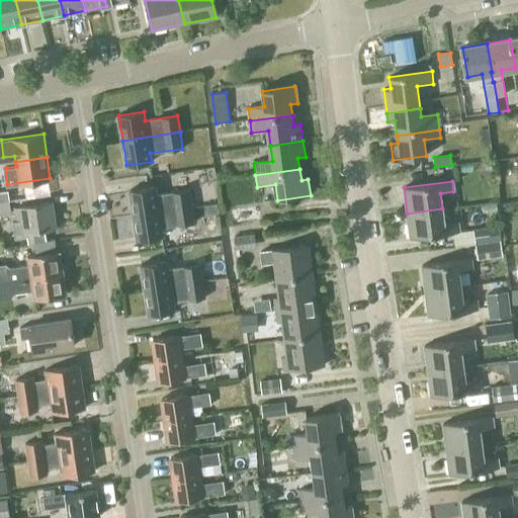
[(134,214),(191,206),(188,189),(156,194),(155,186),(130,190),(134,214)]
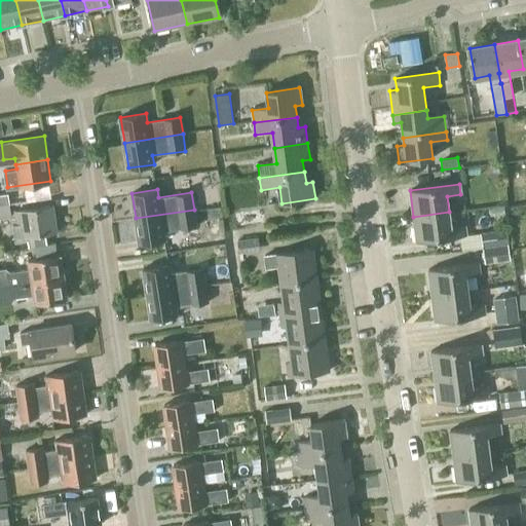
[(0,205),(10,204),(8,190),(0,191),(0,205)]
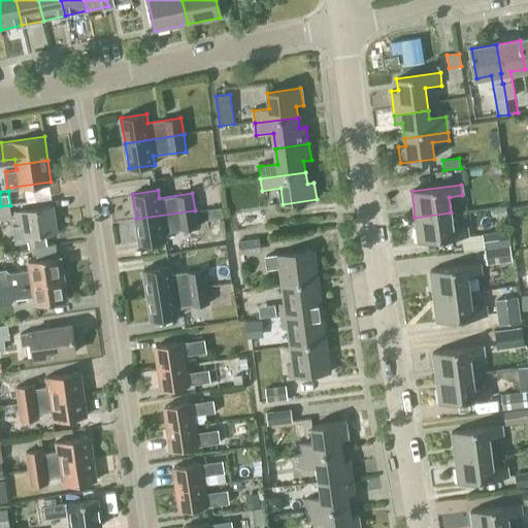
[(0,219),(12,218),(10,205),(0,206),(0,219)]
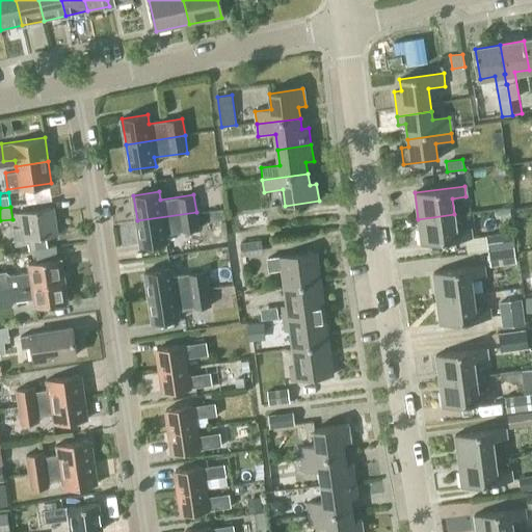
[(17,227),(14,228),(16,245),(27,243),(26,237),(54,233),(57,233),(54,208),(16,214),(15,214),(17,227)]
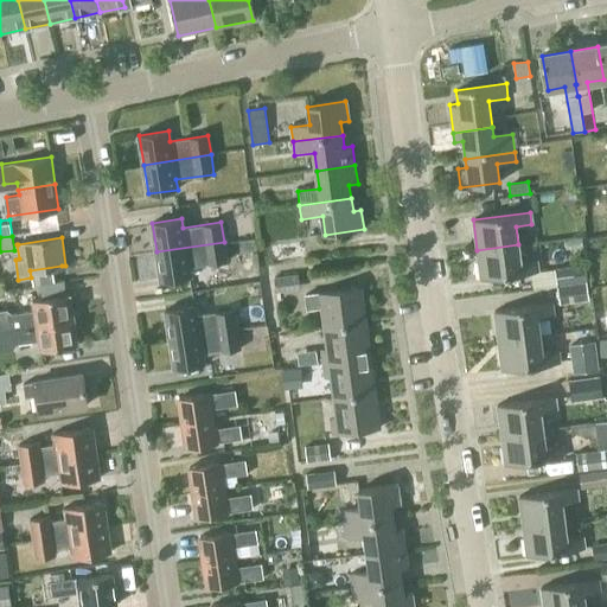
[(278,257),(310,254),(307,237),(275,240),(278,257)]
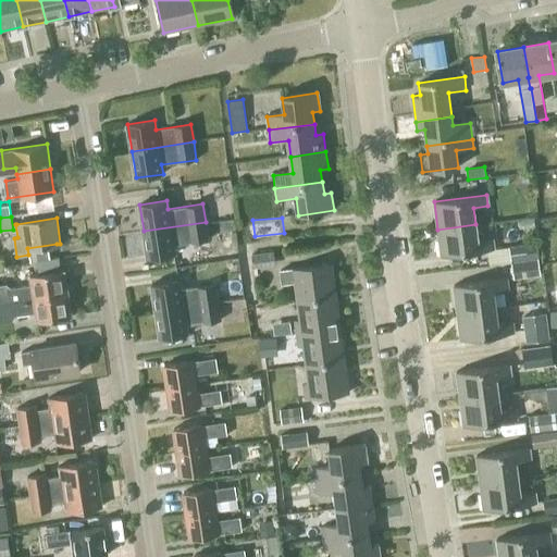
[(173,244),(208,239),(206,222),(144,231),(147,257),(175,254),(173,244)]
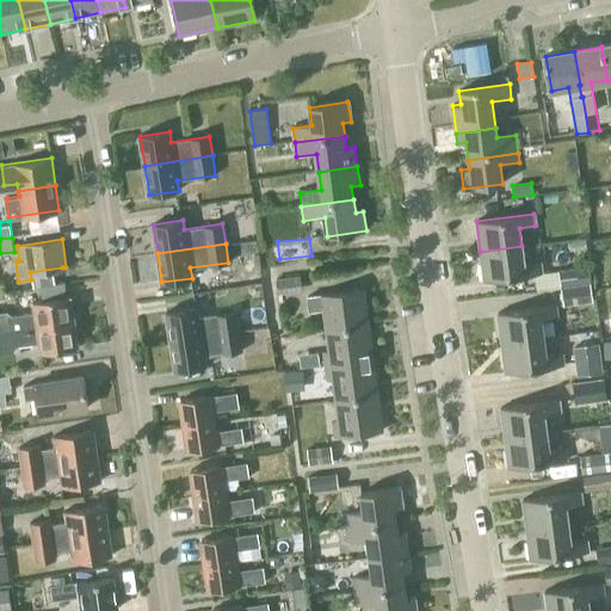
[(483,282),(541,273),(539,261),(524,264),(522,246),(480,252),(483,282)]
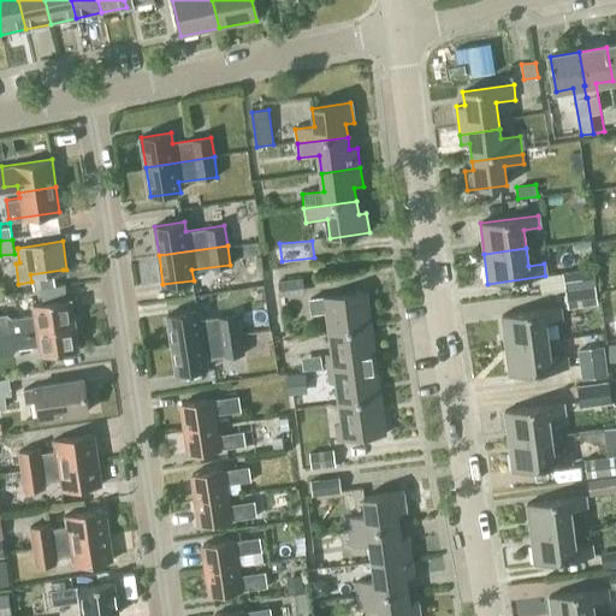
[(597,284),(594,268),(563,273),(566,289),(597,284)]
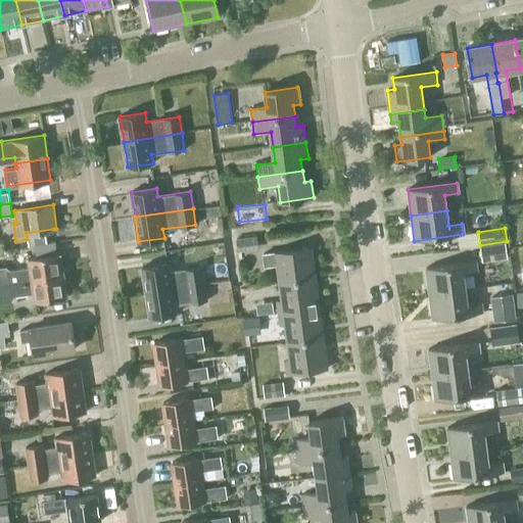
[(258,249),(257,235),(236,238),(238,252),(258,249)]
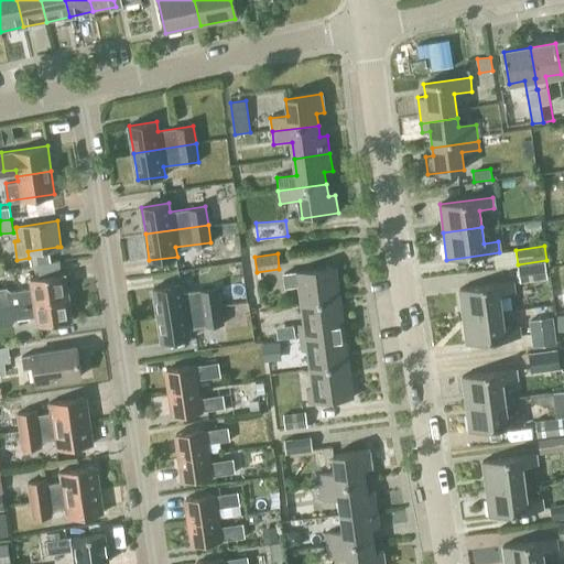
[(520,283),(548,279),(544,262),(518,266),(520,283)]
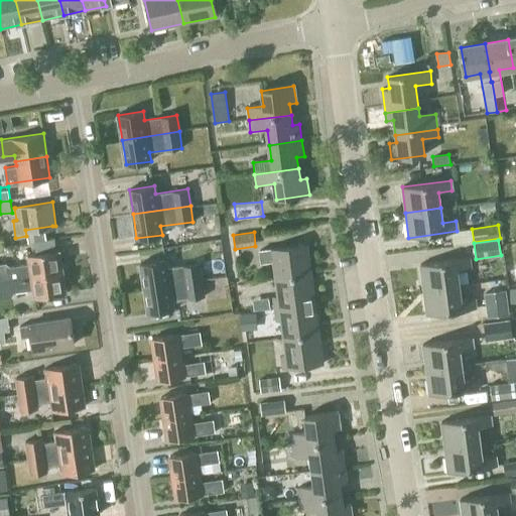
[(274,280),(311,275),(307,245),(259,252),(260,264),(272,262),(274,280)]
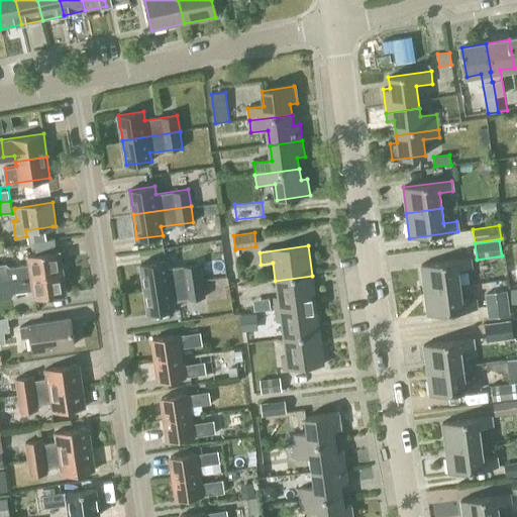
[(0,283),(64,274),(60,251),(28,256),(30,267),(11,270),(5,264),(0,264),(0,283)]
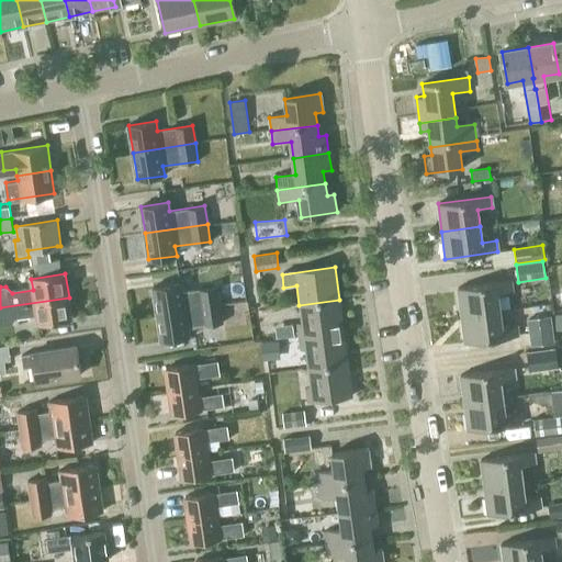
[(461,315),(499,311),(497,293),(512,292),(510,281),(458,288),(461,315)]
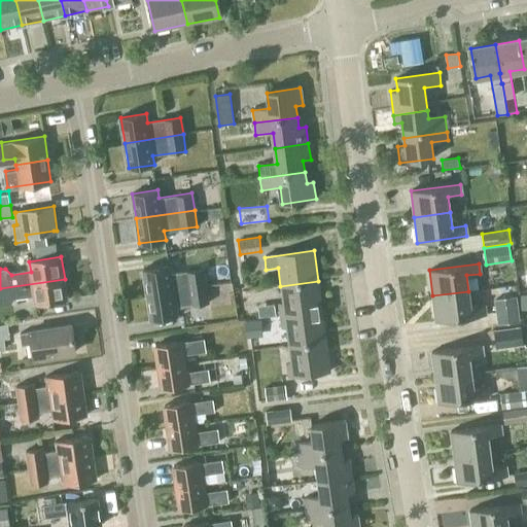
[(148,294),(207,286),(204,269),(170,274),(169,266),(145,269),(148,294)]
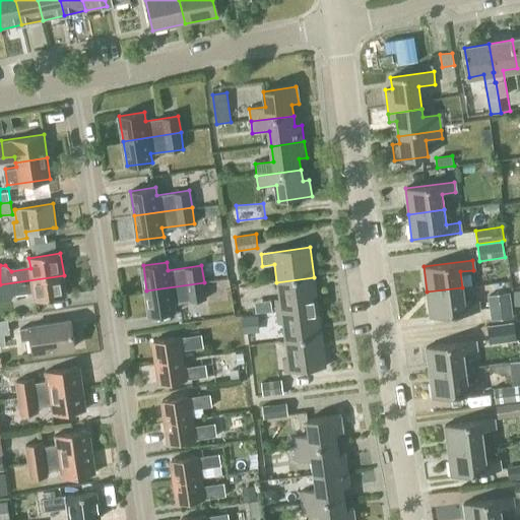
[(36,302),(67,297),(64,275),(0,284),(0,301),(11,300),(13,296),(34,293),(36,302)]
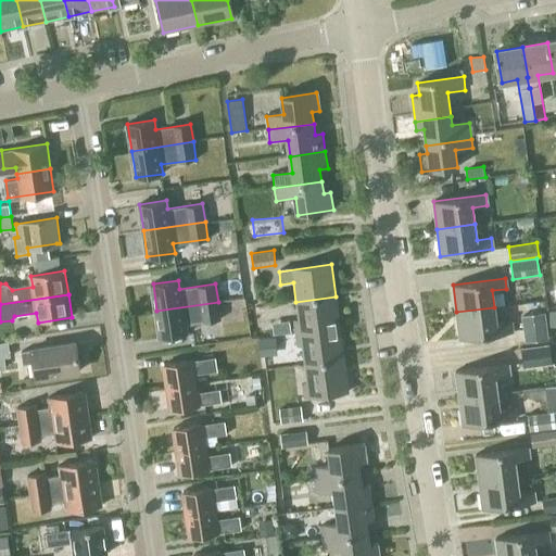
[(297,335),(340,328),(336,297),(295,302),(298,321),(294,321),(297,335)]
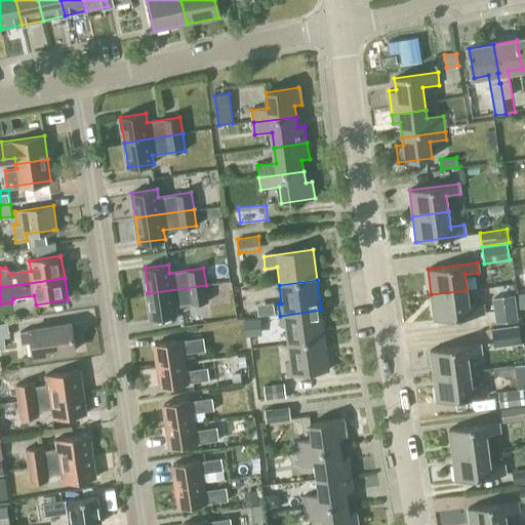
[(174,307),(208,301),(206,285),(148,293),(151,319),(176,315),(174,307)]
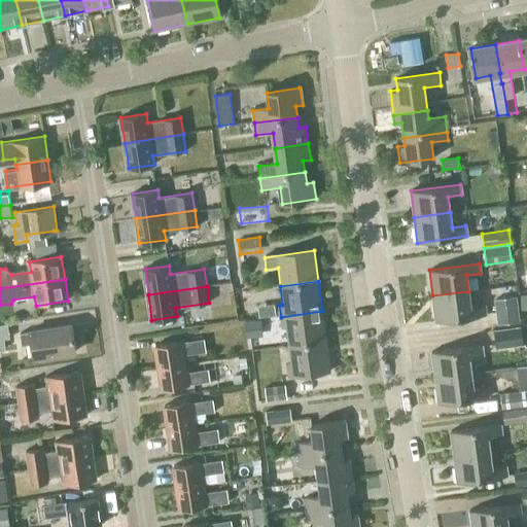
[(435,322),(486,315),(484,305),(470,307),(468,291),(432,295),(435,322)]
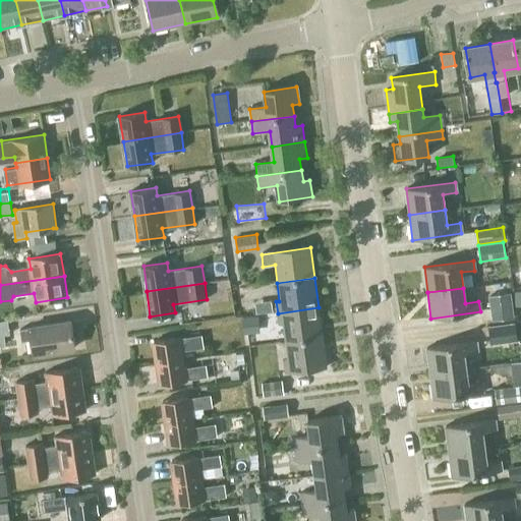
[(514,317),(511,293),(488,296),(491,321),(514,317)]
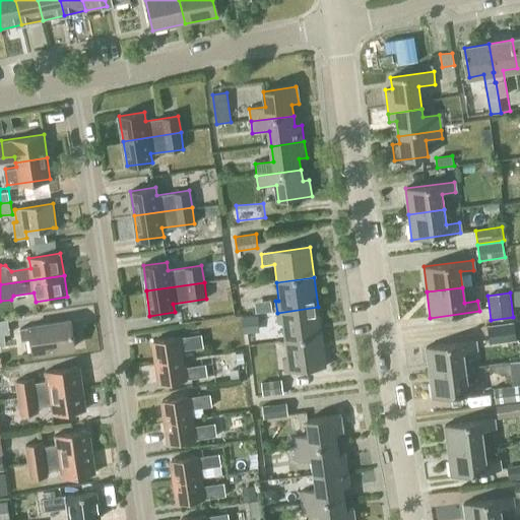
[(270,300),(262,301),(264,312),(272,311),(270,300)]
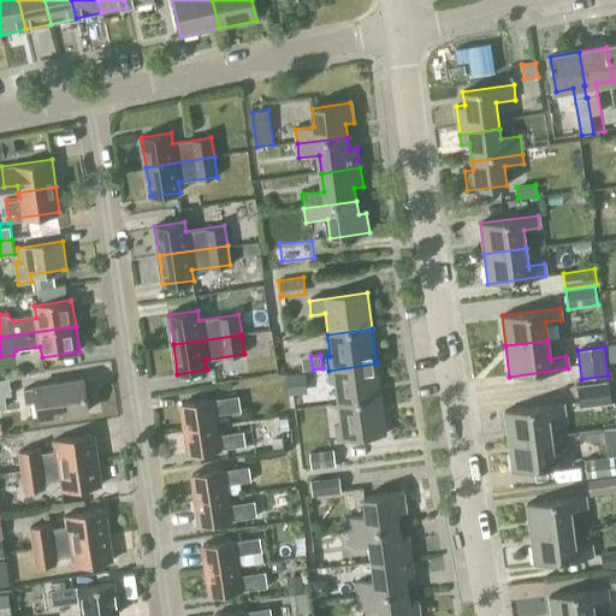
[(337,404),(381,400),(377,363),(329,371),(331,385),(333,385),(337,404)]
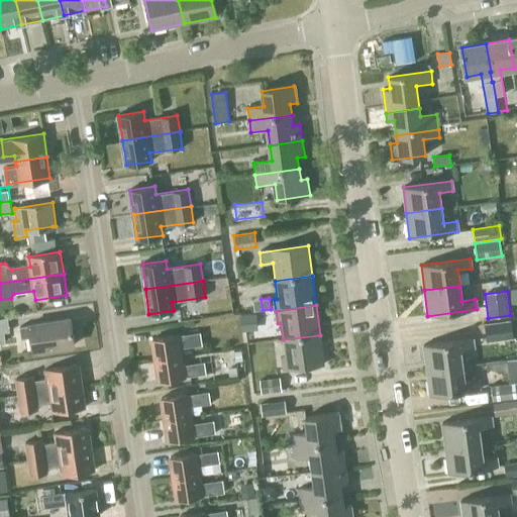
[(252,330),(251,314),(239,315),(240,331),(252,330)]
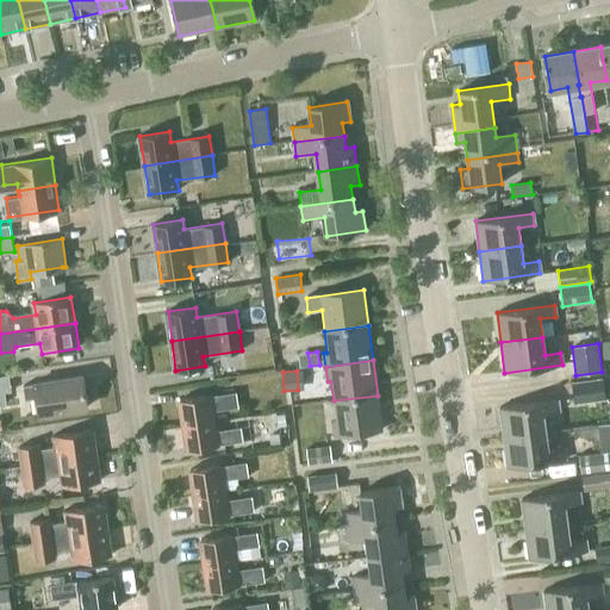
[(6,392),(12,392),(11,377),(0,378),(0,403),(7,403),(6,392)]
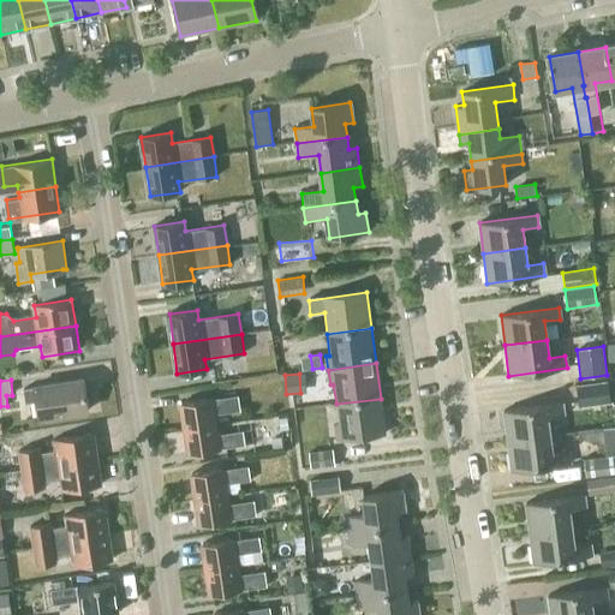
[(41,418),(89,411),(84,380),(35,388),(25,390),(28,404),(39,402),(41,418)]
